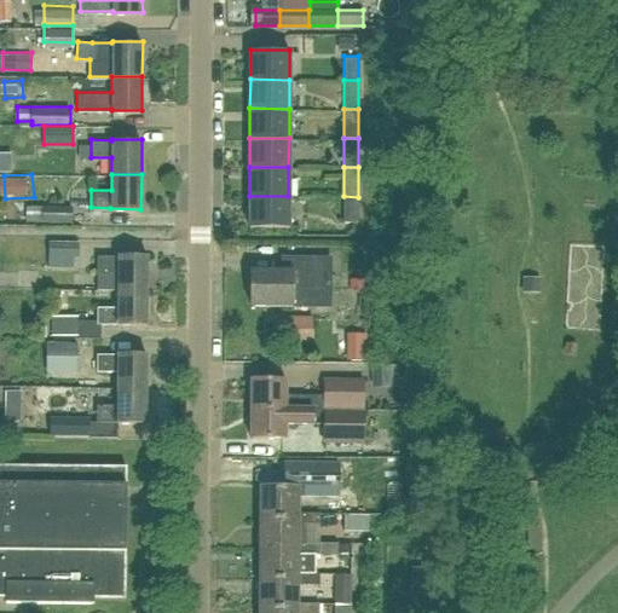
[(288,225),(288,196),(249,196),(249,225),(288,225)]
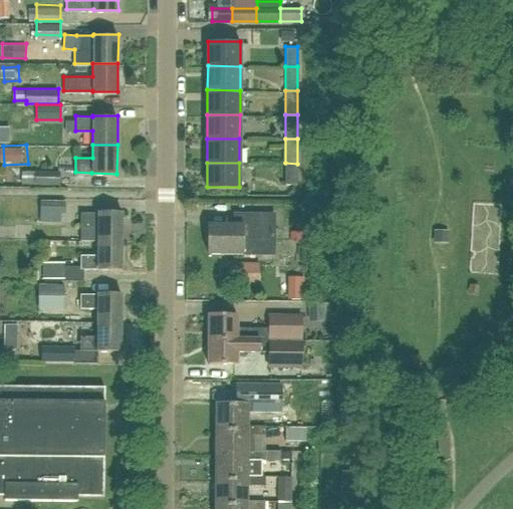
[(285,163),(285,183),(297,183),(297,164),(285,163)]
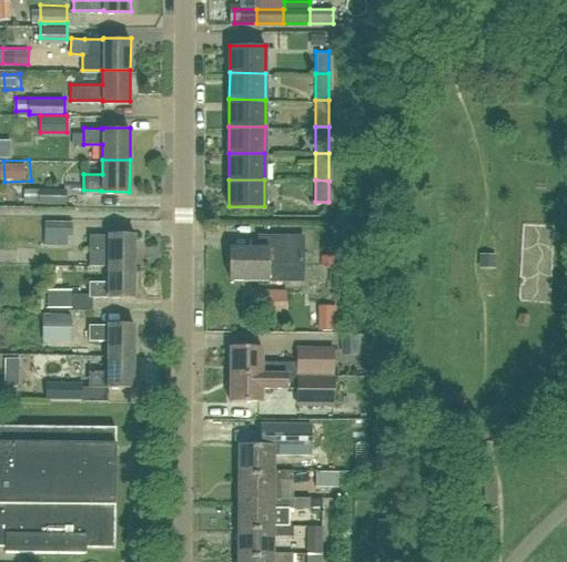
[(66,187),(24,187),(24,202),(66,202),(66,187)]
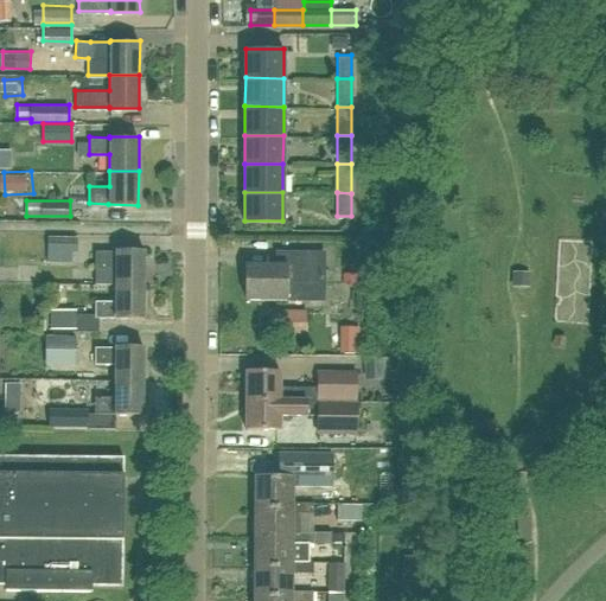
[(77,235),(49,234),(48,261),(65,261),(65,249),(77,250),(77,235)]
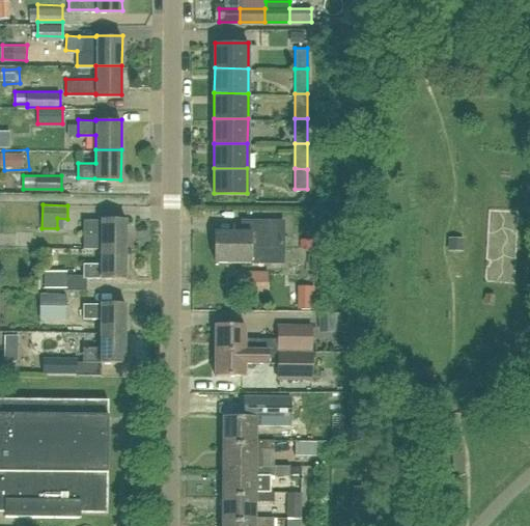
[(101,247),(126,247),(126,218),(101,218),(101,219),(83,218),(83,232),(101,232),(101,247)]
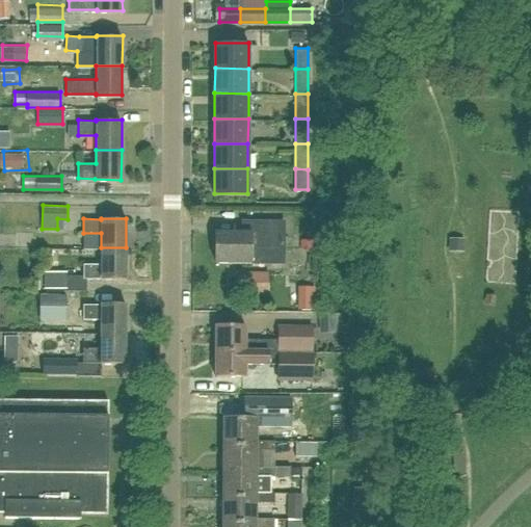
[(267,218),(241,218),(241,230),(216,230),(216,260),(250,261),(282,261),(282,252),(283,218),(267,218)]
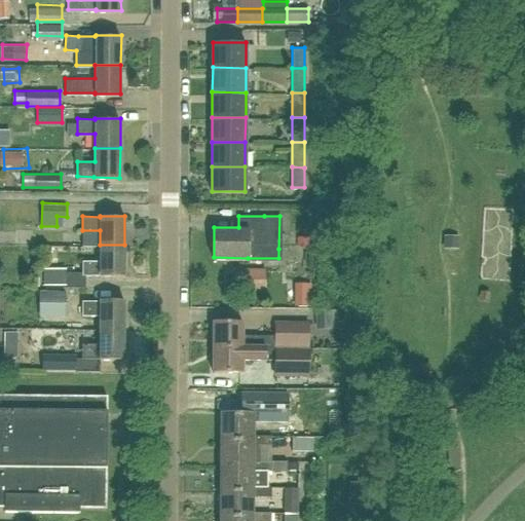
[(458,233),(444,233),(444,246),(459,246),(458,233)]
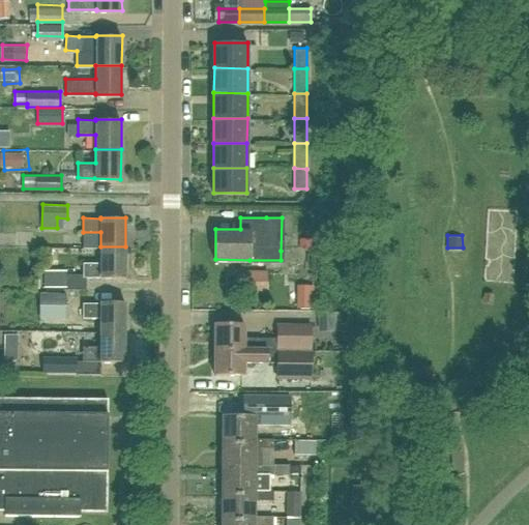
[(125,276),(125,246),(100,246),(100,261),(83,261),(83,275),(100,275),(100,276),(125,276)]
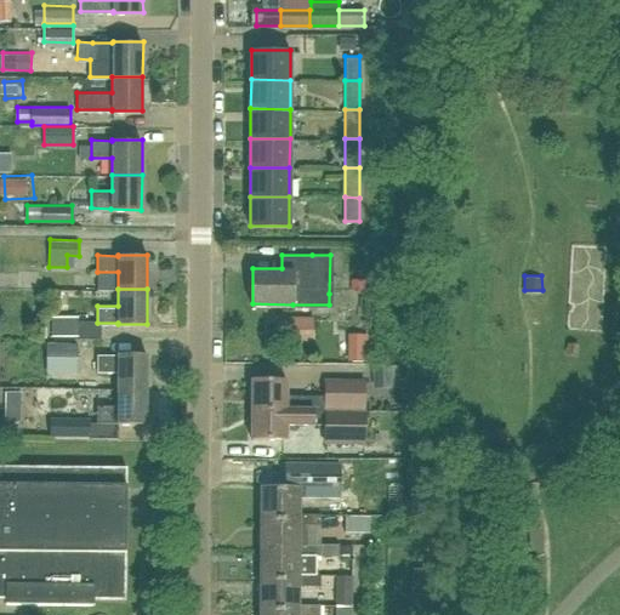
[(78,314),(52,314),(52,335),(78,335),(78,337),(100,337),(100,324),(96,324),(96,319),(78,319),(78,314)]
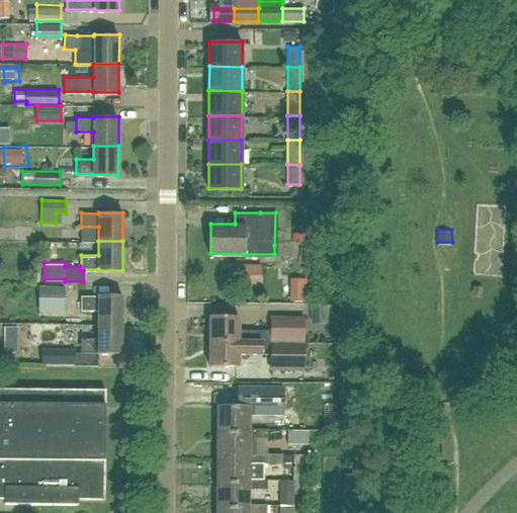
[(261,262),(241,262),(241,285),(261,285),(261,262)]
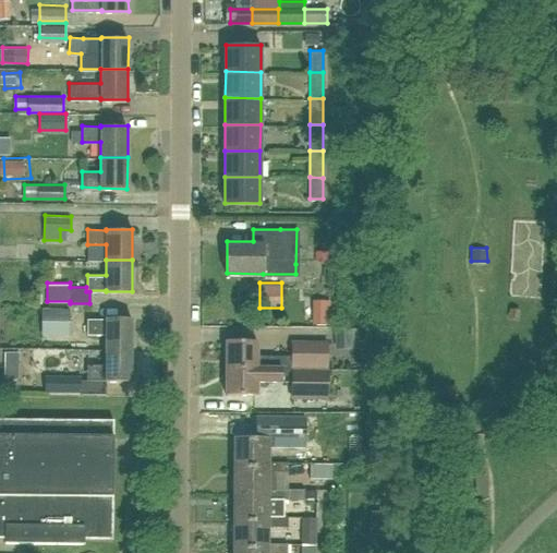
[(333,301),(313,300),(313,323),(333,323),(333,301)]
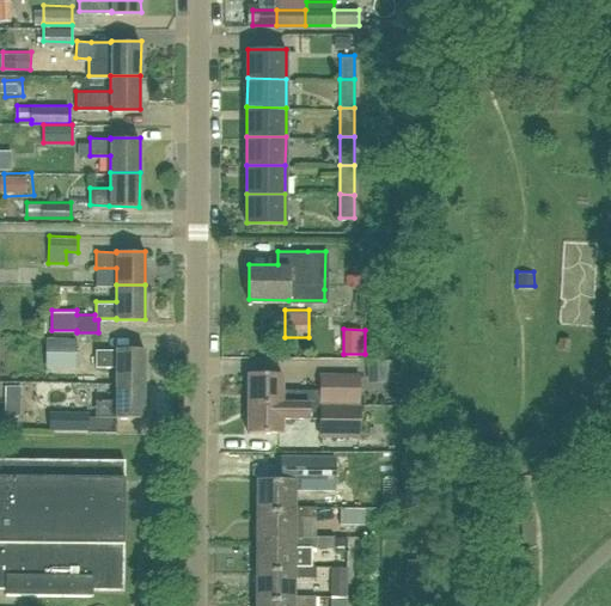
[(77,336),(47,335),(46,366),(77,367),(77,336)]
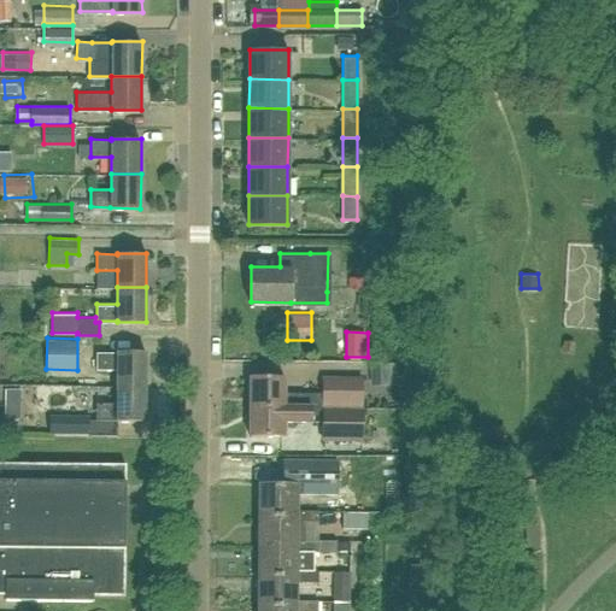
[(117,368),(117,385),(146,386),(146,351),(117,351),(117,352),(97,352),(97,368),(117,368)]
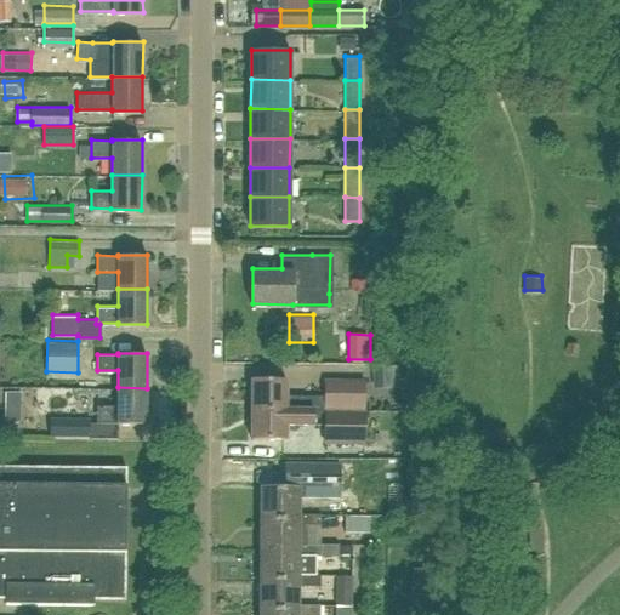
[(251,408),(324,408),(324,406),(364,405),(364,377),(324,377),(324,393),(285,393),(285,379),(251,377),(251,408)]
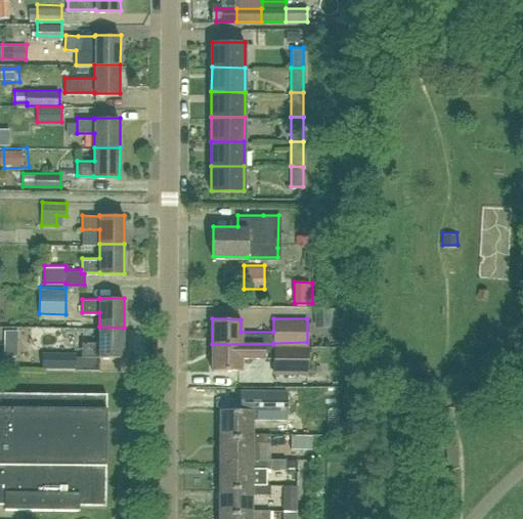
[(124,328),(99,327),(99,341),(82,341),(81,356),(77,356),(77,351),(43,350),(43,366),(77,366),(77,369),(97,370),(97,355),(99,355),(99,356),(123,356),(124,328)]
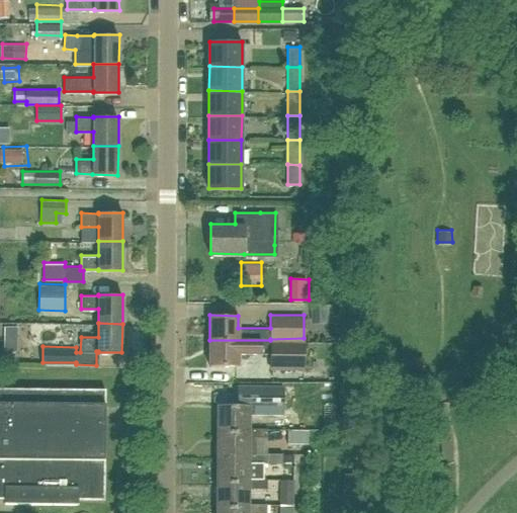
[(4,324),(4,336),(16,336),(16,325),(4,324)]
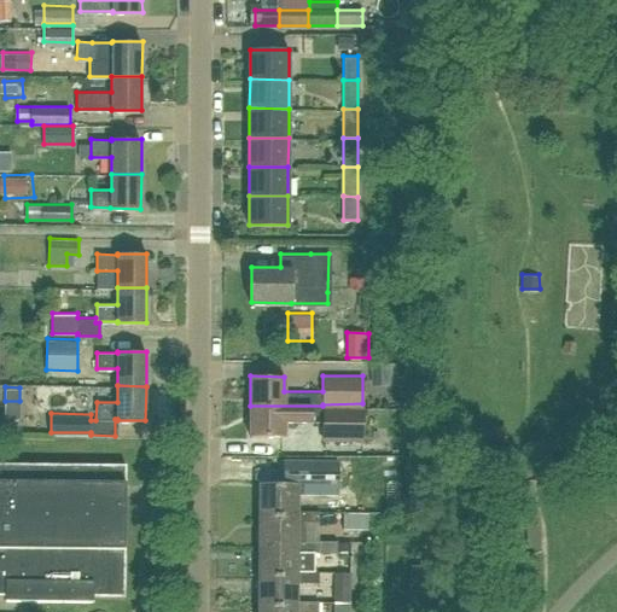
[(322,406),(250,406),(250,435),(286,436),(286,420),(325,420),(325,438),(364,438),(364,406),(322,406)]
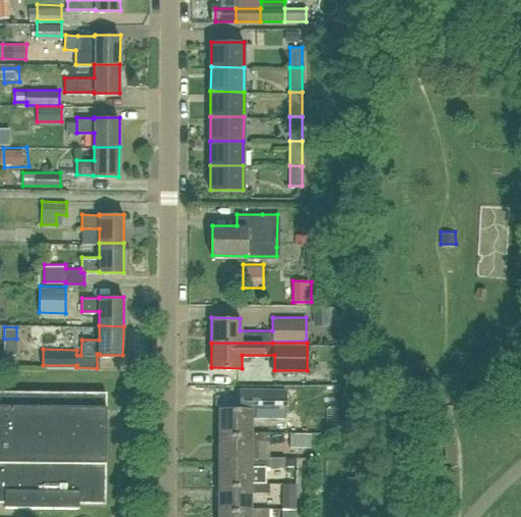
[(106,392),(0,390),(0,502),(4,502),(4,506),(79,507),(79,503),(105,503),(106,392)]
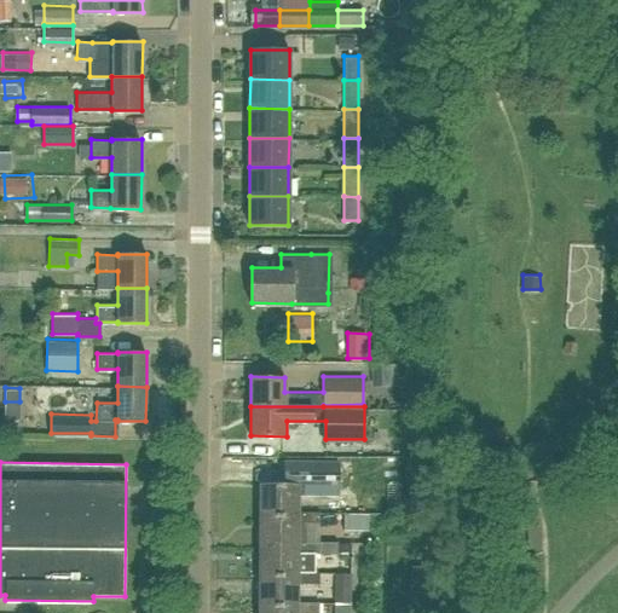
[(298,515),(298,510),(298,492),(319,492),(319,481),(296,480),(296,484),(259,484),(259,515),(298,515)]
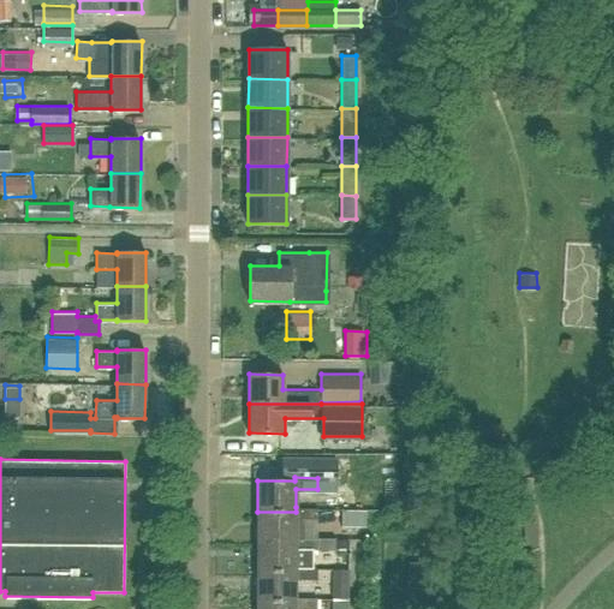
[(296,512),(257,512),(257,542),(296,542),(296,537),(296,519),(317,519),(317,507),(296,507),(296,512)]
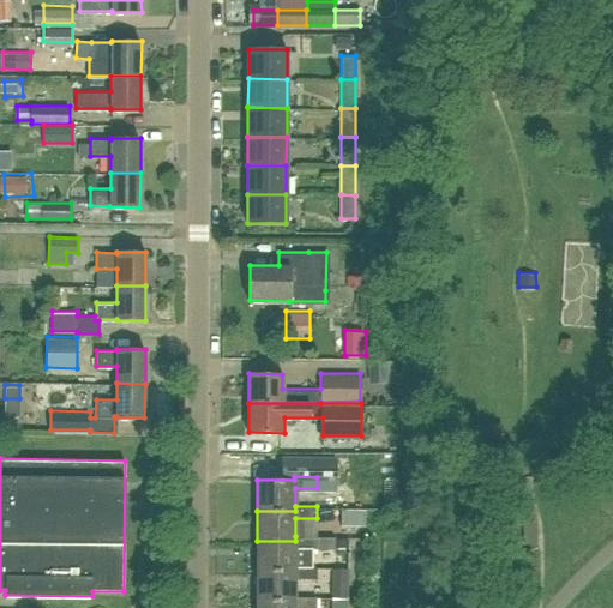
[(365,507),(341,507),(341,523),(365,523),(365,507)]
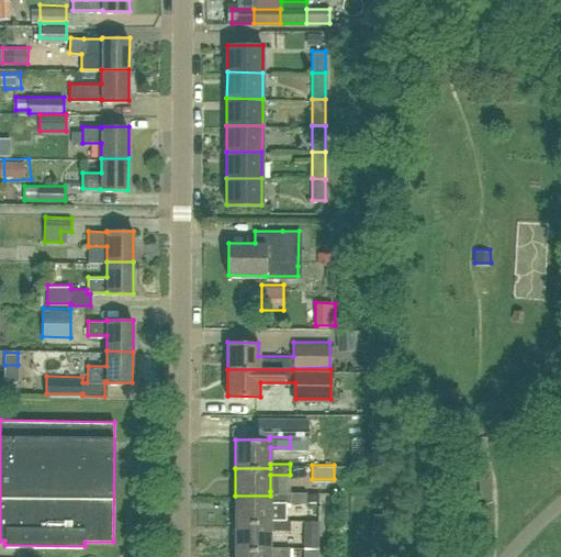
[(235,496),(234,522),(270,523),(270,519),(270,501),(290,501),(290,491),(270,491),(270,496),(235,496)]
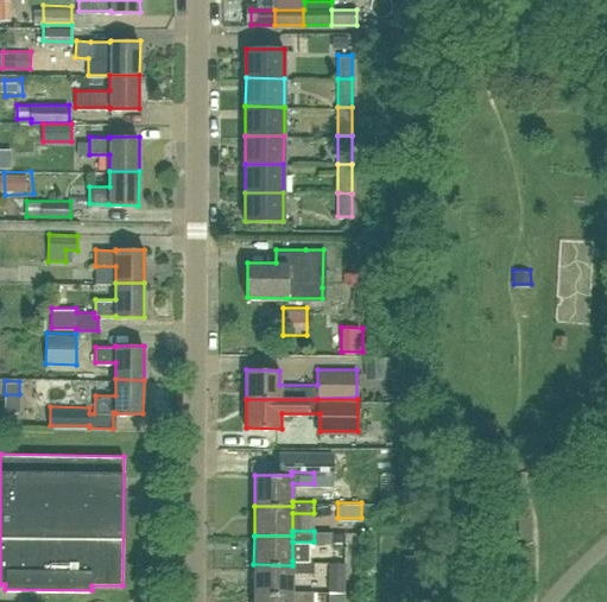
[(417,553),(405,553),(404,578),(416,578),(417,553)]
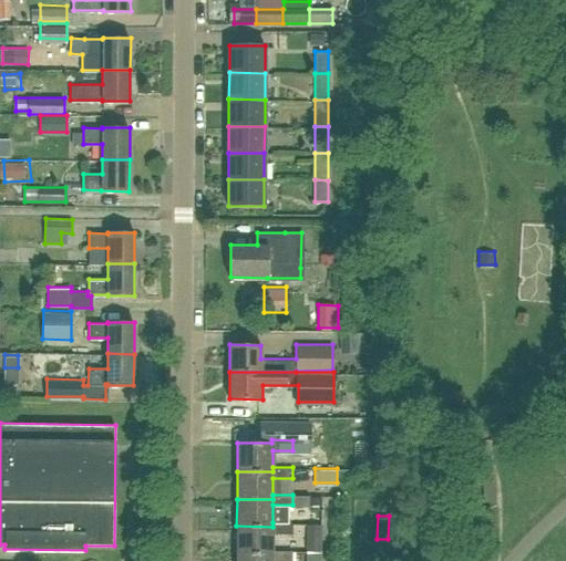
[(273,527),(236,526),(236,553),(273,553),(273,550),(273,532),(291,532),(291,522),(273,522),(273,527)]
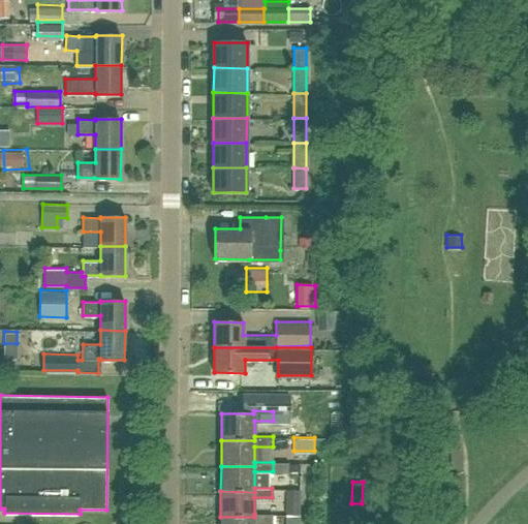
[(300,489),(286,488),(285,512),(299,513),(300,489)]
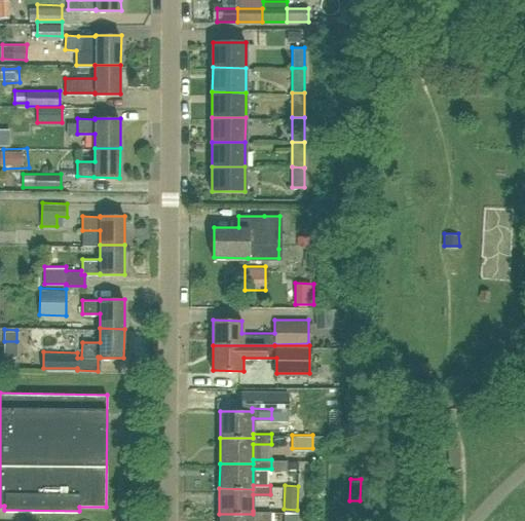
[(219,514),(219,520),(252,520),(253,520),(270,520),(270,511),(253,511),(253,514),(219,514)]
